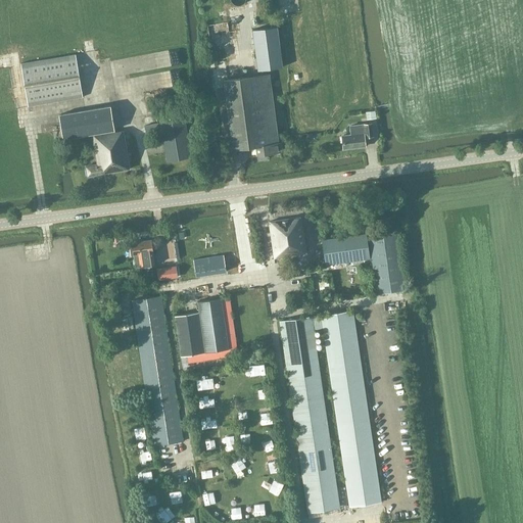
[(257,70),(283,66),(277,27),(252,30),(257,70)]
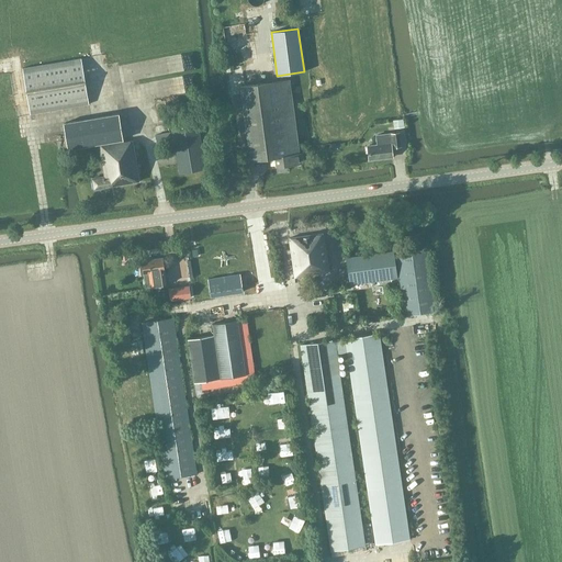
[(236,45),(229,48),(232,55),(239,52),(236,45)]
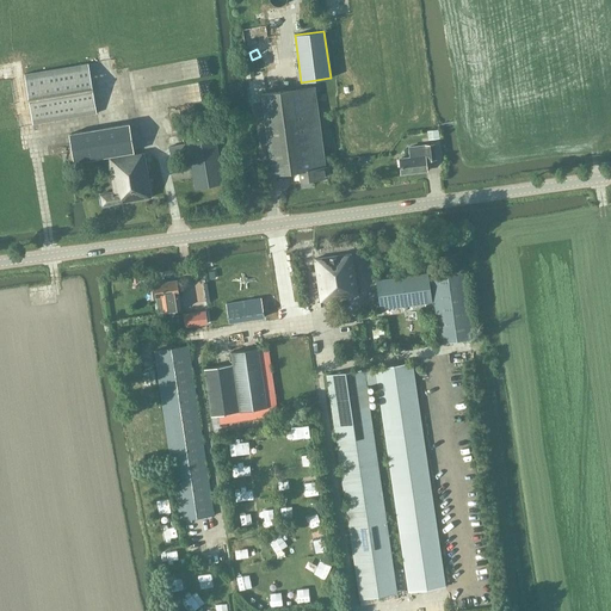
[(252,61),(245,62),(247,78),(254,76),(252,61)]
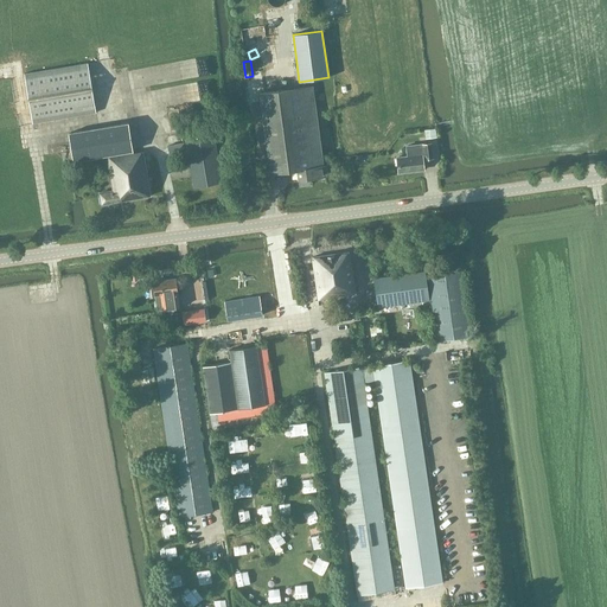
[(96,113),(88,63),(24,74),(32,123),(96,113)]
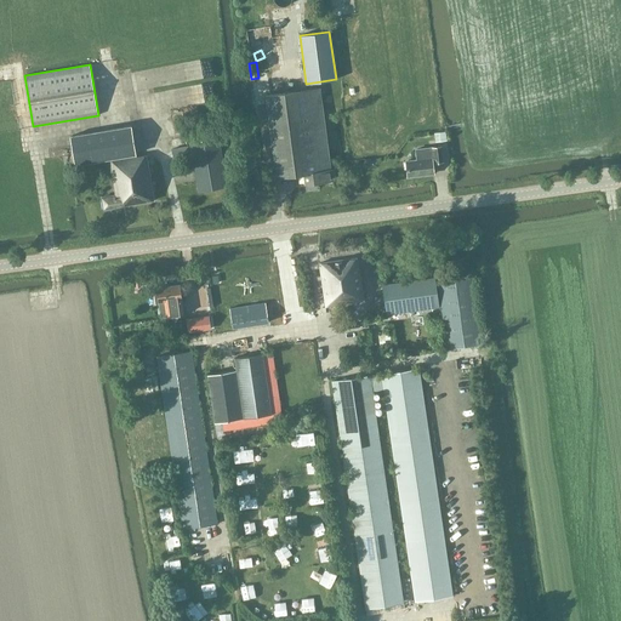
[(11,75),(11,87),(23,86),(22,74),(11,75)]
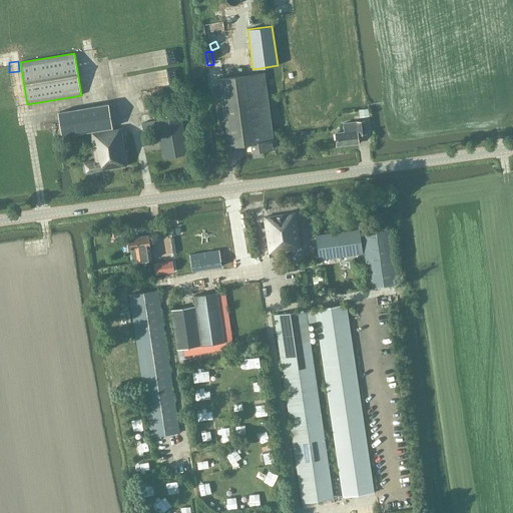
[(251,152),(278,149),(276,138),(273,138),(265,72),(219,78),(228,146),(250,143),(251,152)]
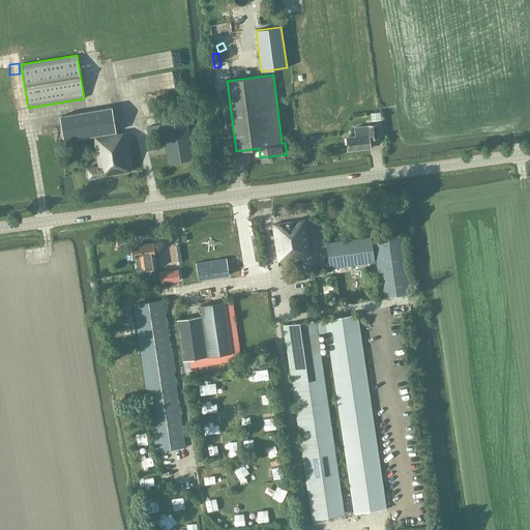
[(64,141),(116,131),(112,107),(60,116),(64,141)]
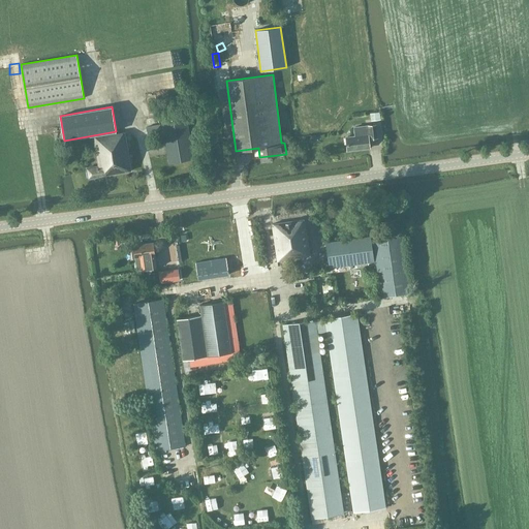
[(380,120),(379,112),(370,113),(371,121),(380,120)]
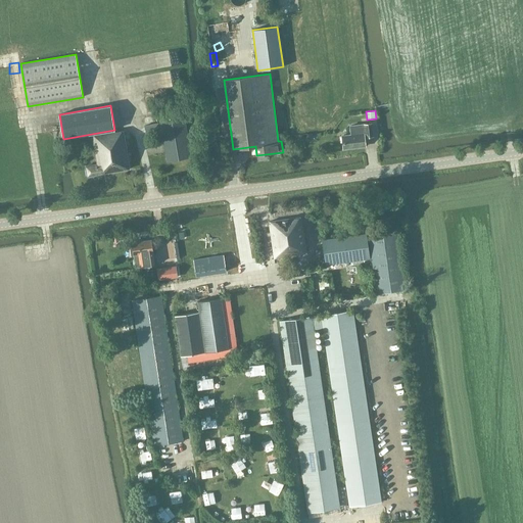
[(146,132),(159,129),(156,114),(143,119),(146,132)]
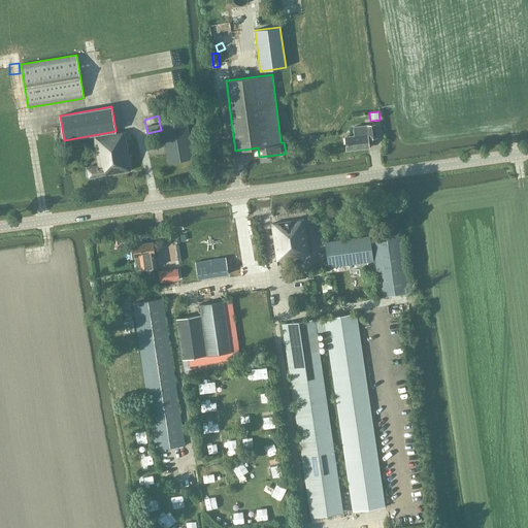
[(168,163),(193,159),(187,117),(161,122),(168,163)]
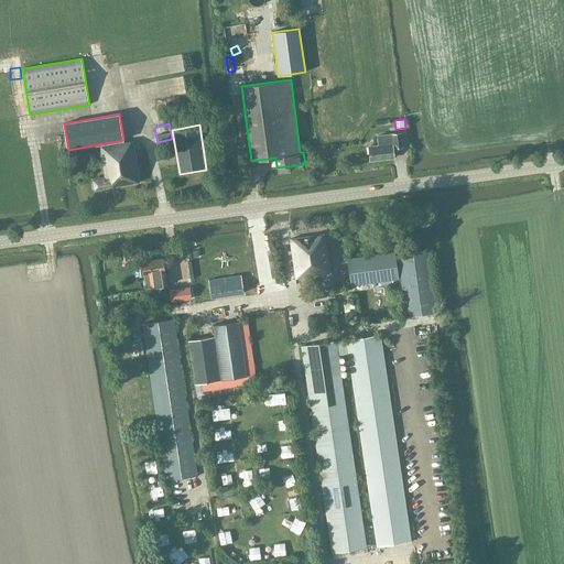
[(379,145),(369,147),(370,160),(393,158),(392,148),(394,148),(403,147),(402,133),(379,136),(379,145)]
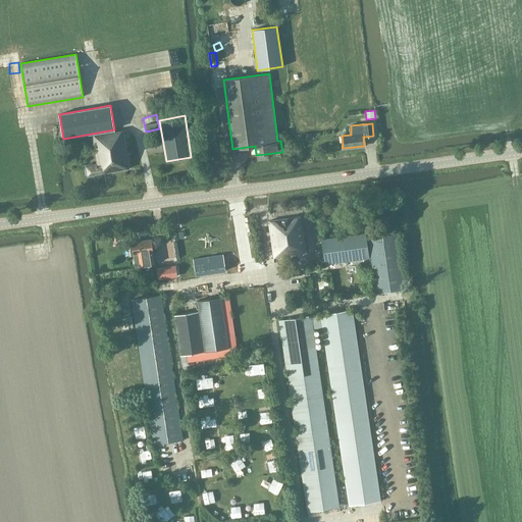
[(99,174),(129,168),(122,129),(92,135),(97,164),(85,166),(87,176),(99,175),(99,174)]
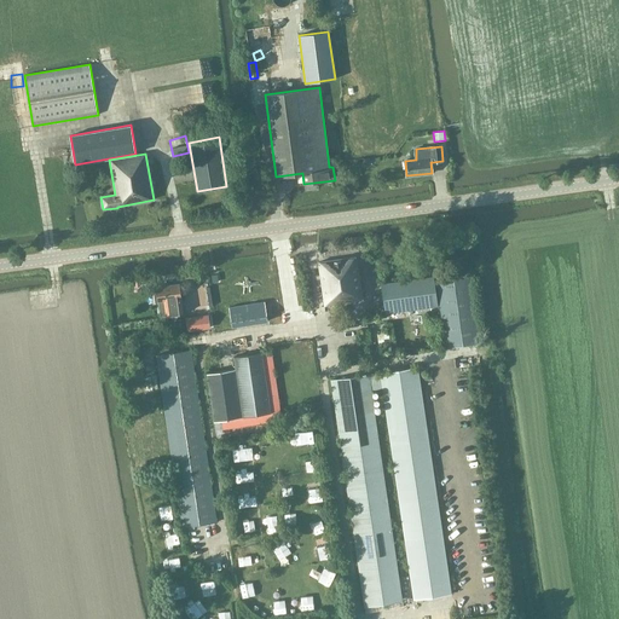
[(542,168),(559,168),(559,158),(542,158),(542,168)]
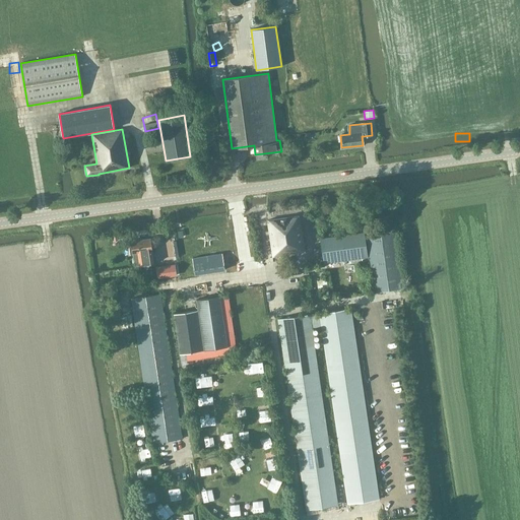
[(296,252),(304,251),(299,215),(268,220),(273,260),(284,259),(283,255),(296,253),(296,252)]
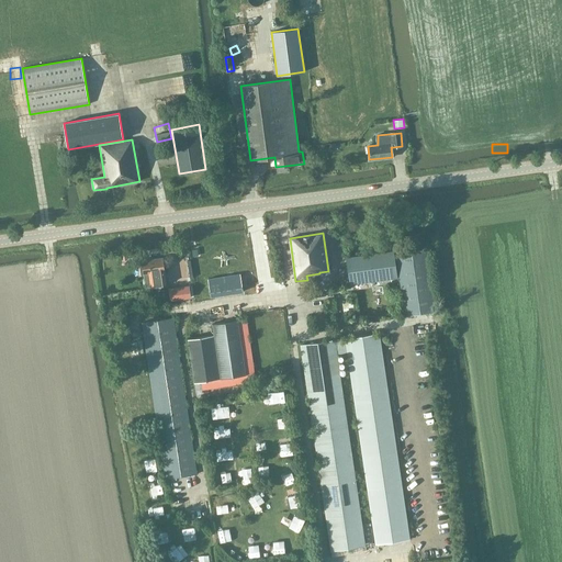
[(394,251),(347,258),(350,284),(397,278),(400,278),(404,316),(436,312),(427,246),(394,251)]
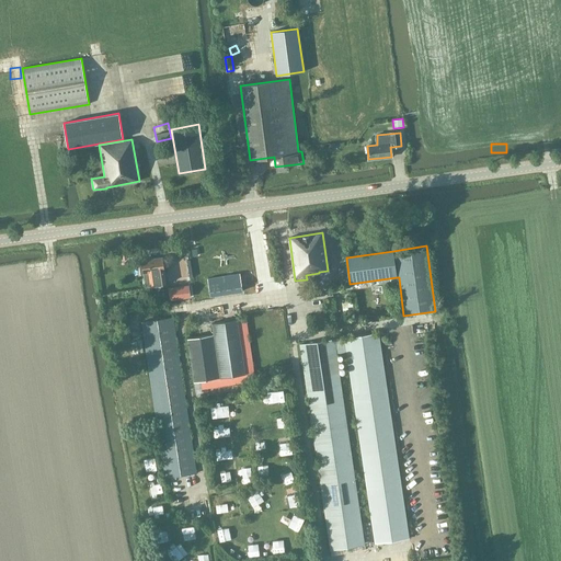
[(163,256),(141,261),(144,278),(149,277),(150,286),(165,284),(163,256)]
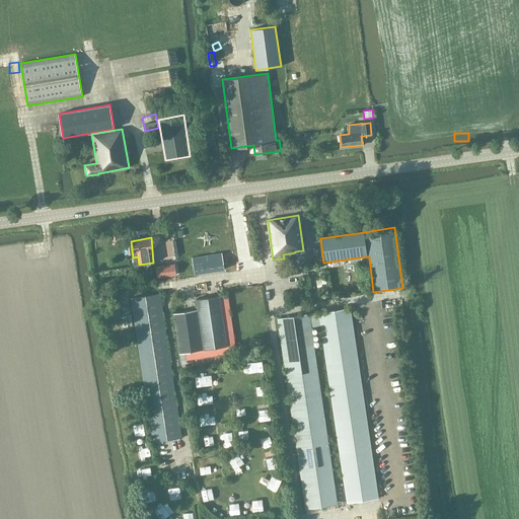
[(222,253),(200,256),(192,257),(194,274),(225,269),(222,253)]
